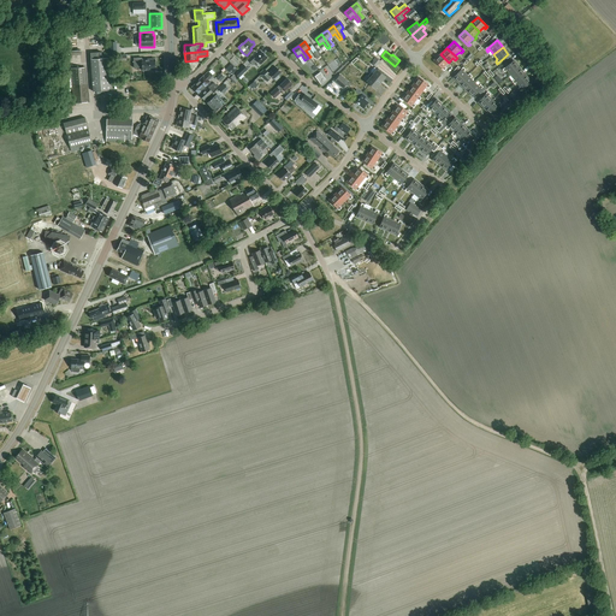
[(93,92),(107,90),(112,90),(110,58),(101,58),(100,52),(90,53),(93,92)]
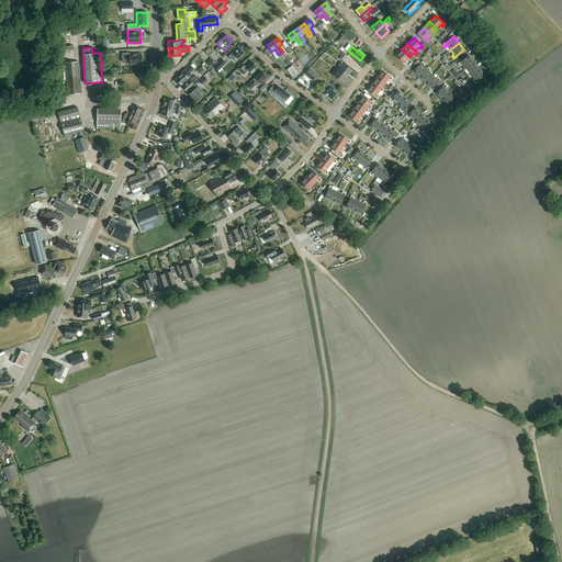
[(235,56),(238,58),(244,53),(239,48),(233,54),(233,53),(228,57),(231,59),(235,56)]
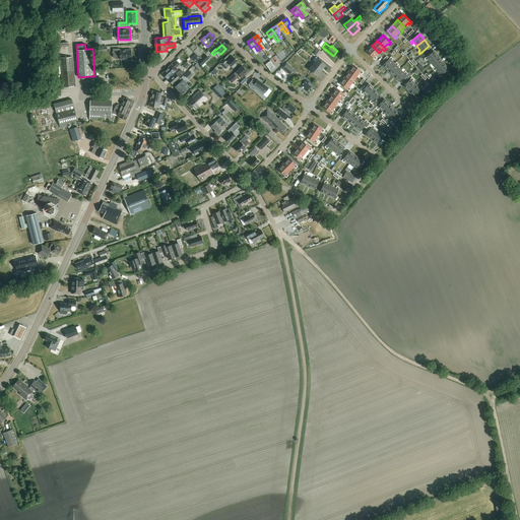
[(375,56),(379,53),(372,46),(367,52),(375,60),(377,58),(375,56)]
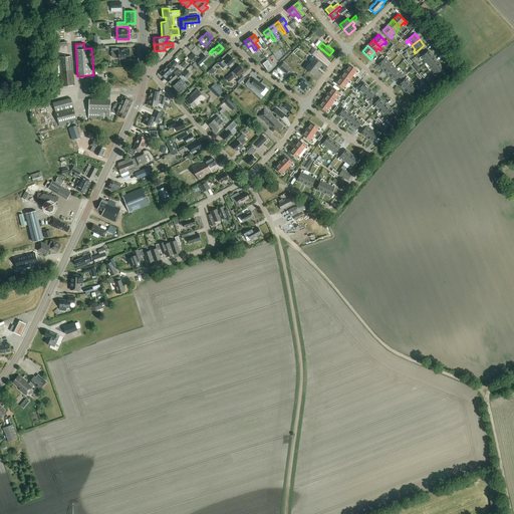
[(194,47),(193,49),(191,51),(196,56),(199,52),(194,47)]
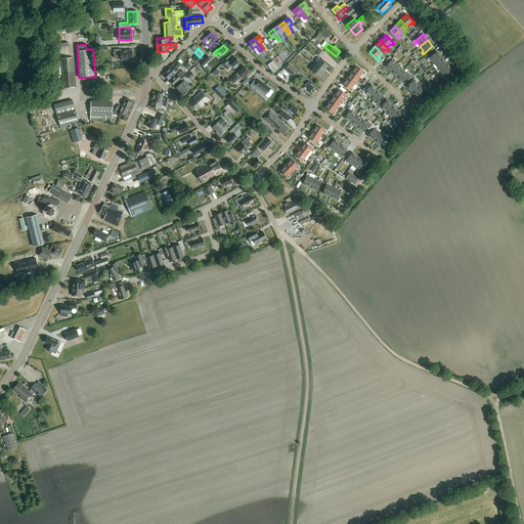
[(121,60),(132,59),(132,50),(121,51),(121,49),(114,49),(115,57),(121,57),(121,60)]
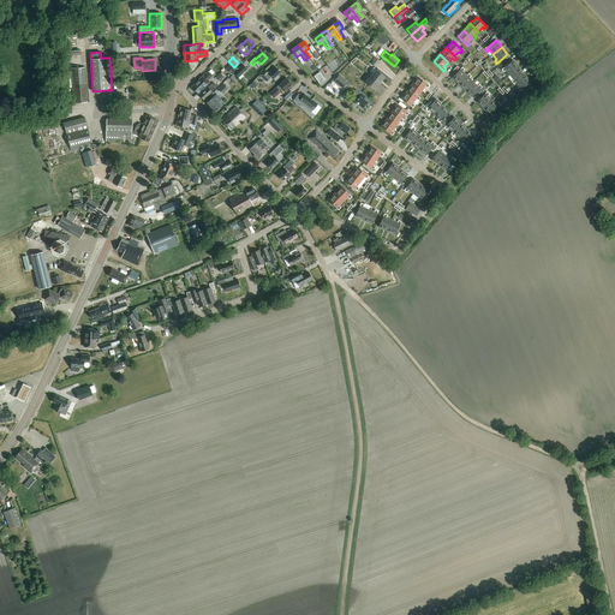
[(509,76),(519,69),(513,61),(502,70),(503,72),(506,71),(509,76)]
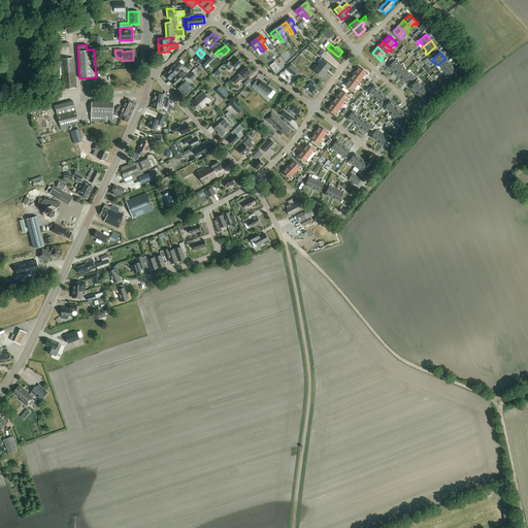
[(208,55),(207,56),(203,60),(200,64),(203,67),(207,63),(206,62),(210,58),(208,55)]
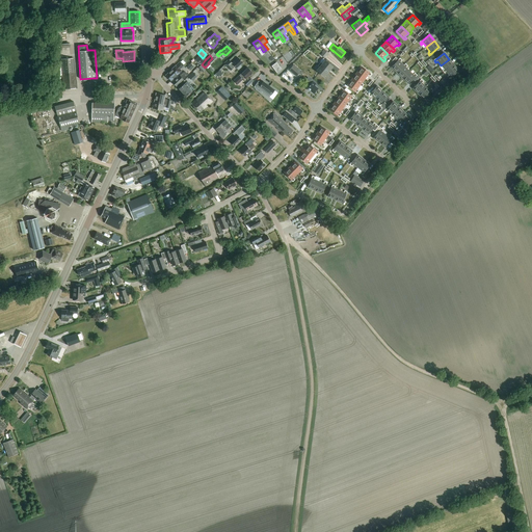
[(195,61),(200,65),(204,60),(201,57),(195,61)]
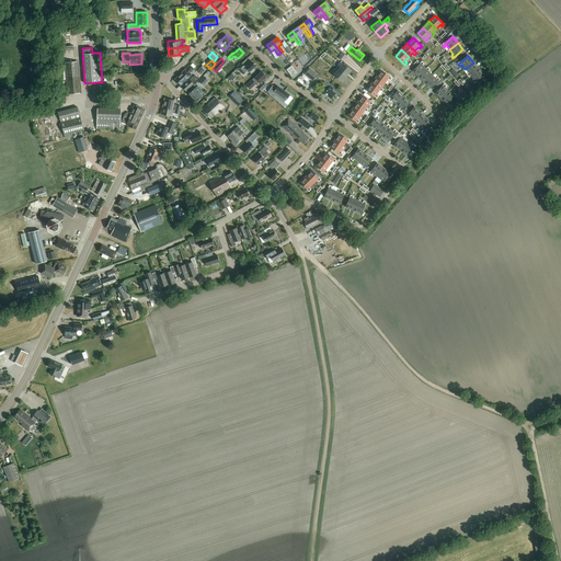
[(78,61),(64,63),(67,94),(81,93),(78,61)]
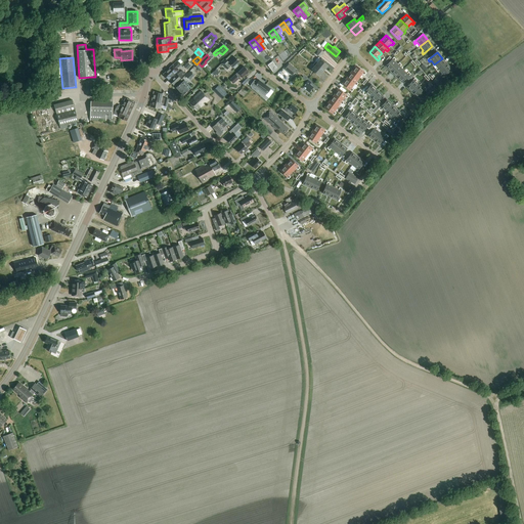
[(235,57),(229,62),(226,59),(221,63),(227,70),(231,66),(234,69),(237,66),(236,64),(239,61),(235,57)]
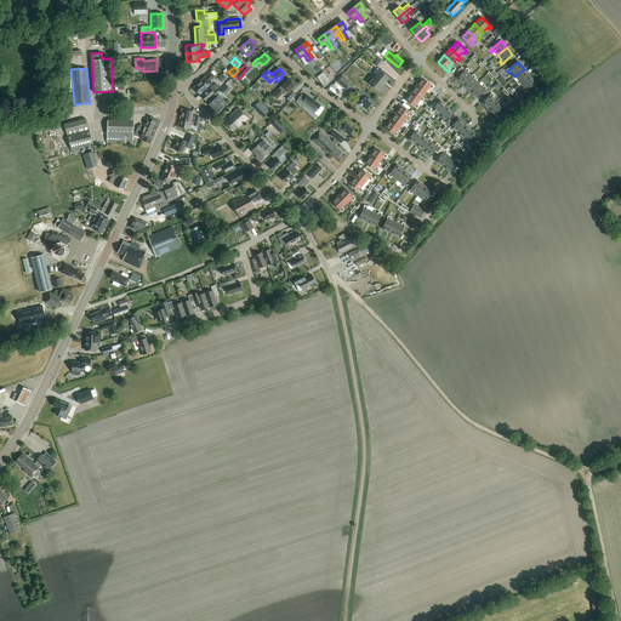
[(456,79),(463,85),(471,77),(467,73),(469,70),(467,68),(456,79)]
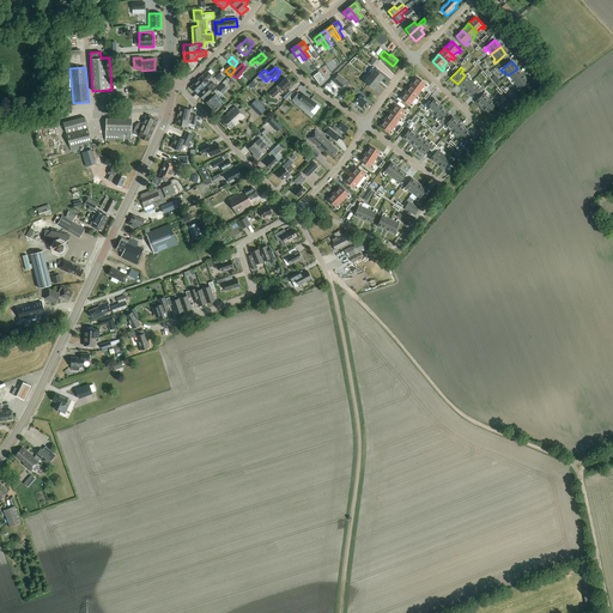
[(370,76),(380,83),(384,77),(375,68),(371,73),(370,72),(368,74),(370,76)]
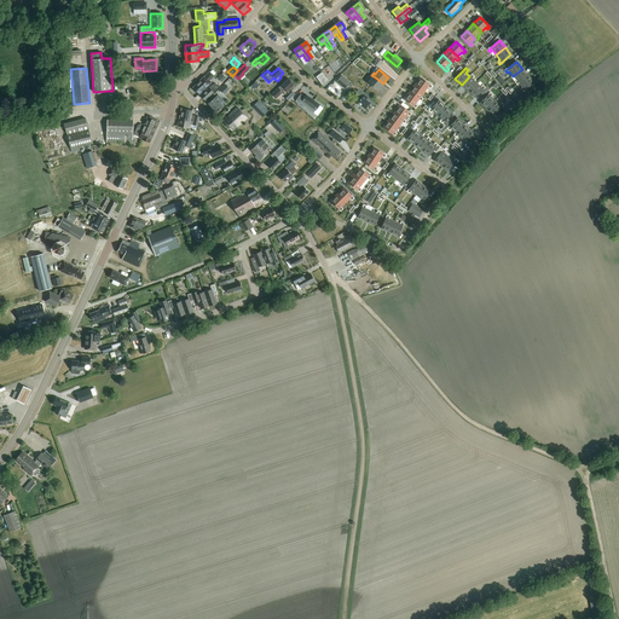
[(522,69),(513,76),(516,81),(515,82),(516,85),(519,84),(527,76),(522,69)]
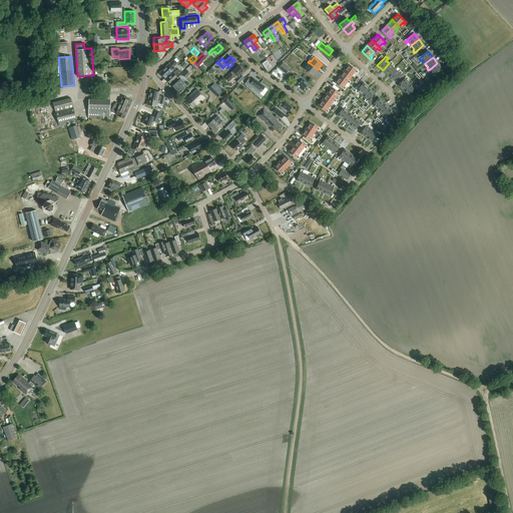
[(176,63),(173,60),(160,72),(165,78),(175,68),(174,66),(176,63)]
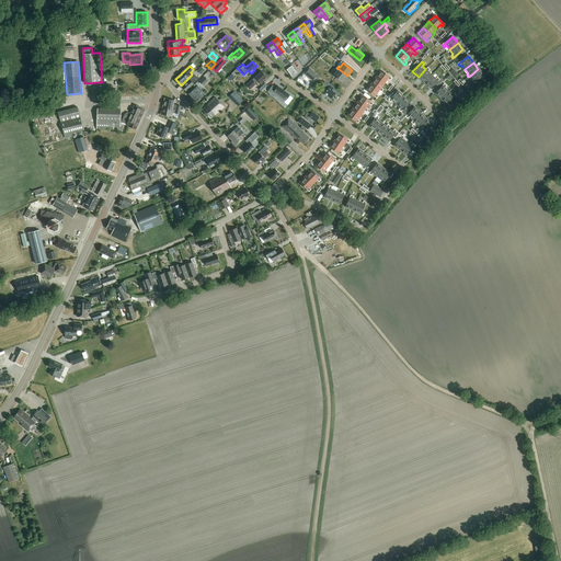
[(292,66),(286,70),(292,77),(297,73),(292,66)]
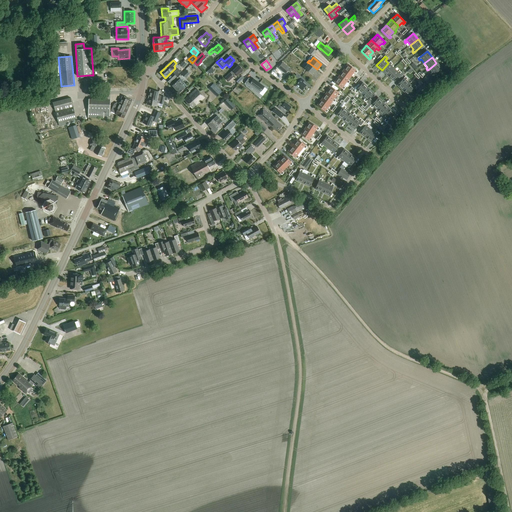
[(290,68),(282,62),(278,68),(285,74),(290,68)]
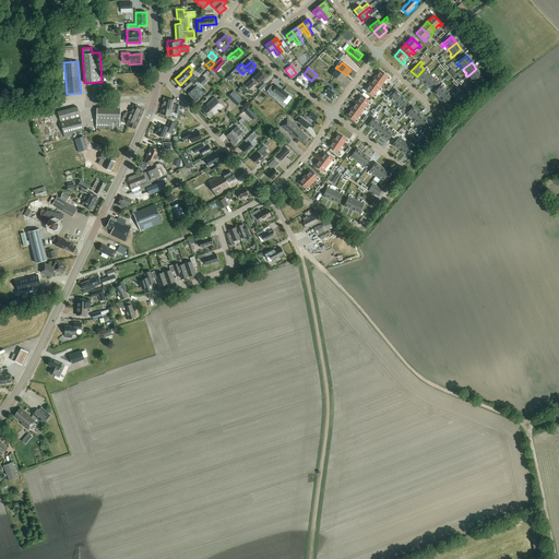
[(332,75),(341,82),(346,75),(337,69),(335,68),(334,70),(335,71),(332,75)]
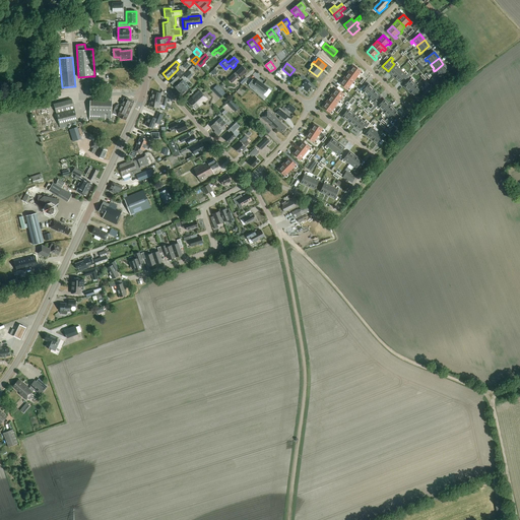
[(393,76),(400,70),(396,66),(398,64),(396,63),(394,64),(388,71),(393,76)]
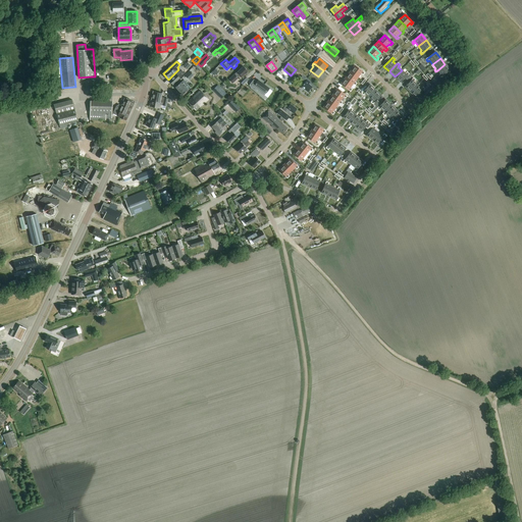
[(445,64),(437,70),(440,73),(438,75),(440,77),(450,69),(445,64)]
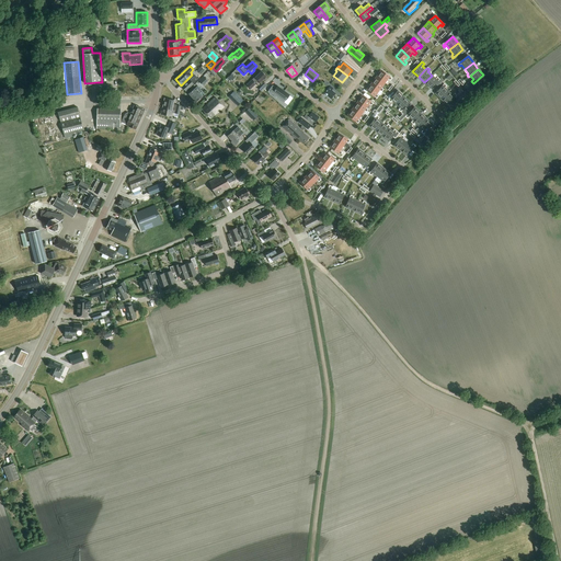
[(376,77),(385,83),(388,79),(390,80),(391,78),(381,70),(376,77)]
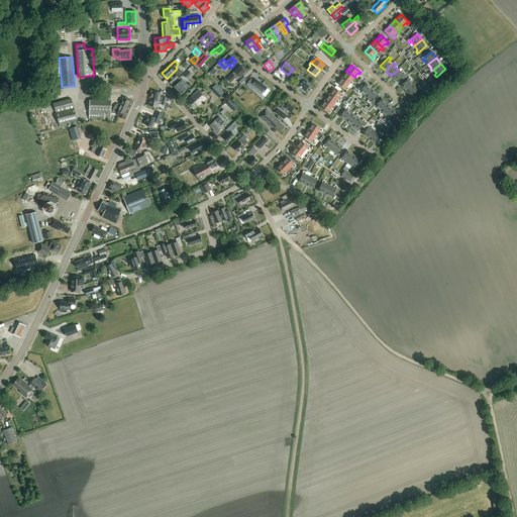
[(235,71),(230,76),(227,79),(231,82),(236,77),(235,76),(237,74),(239,76),(242,73),(244,74),(245,72),(244,71),(245,70),(241,66),(235,72),(235,71)]
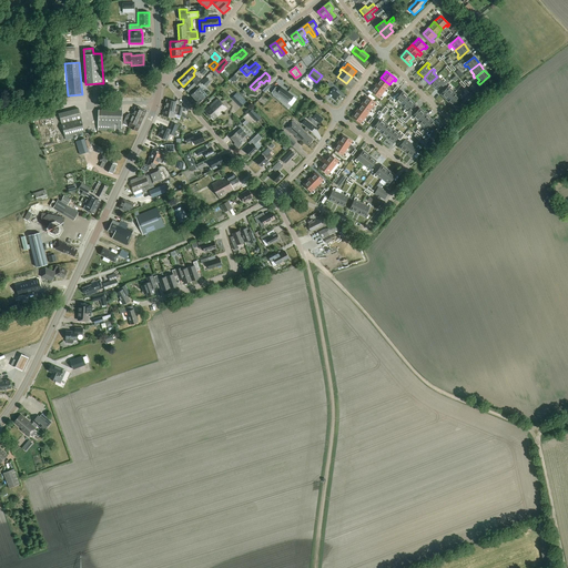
[(196,77),(192,81),(184,88),(189,92),(195,84),(196,84),(201,81),(196,77)]
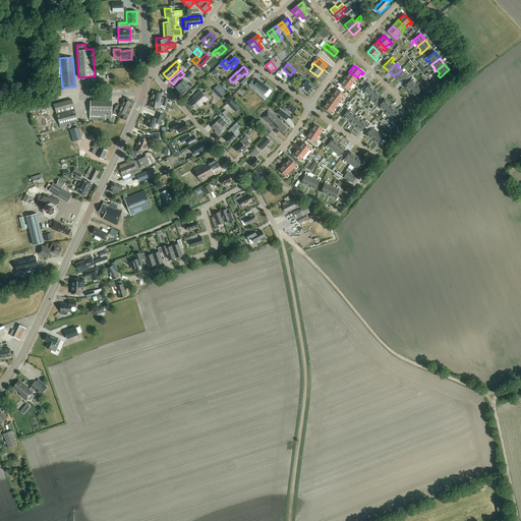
[(189,79),(193,75),(189,70),(184,75),(189,79)]
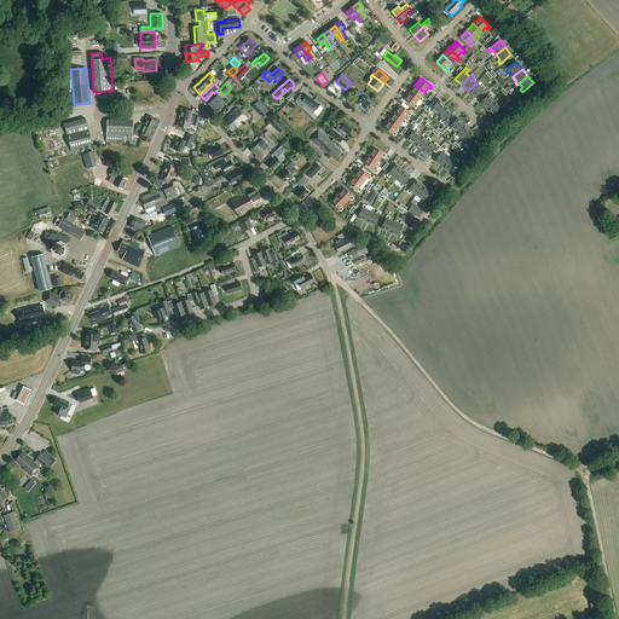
[(476,84),(468,91),(475,98),(480,92),(485,87),(482,86),(481,87),(476,84)]
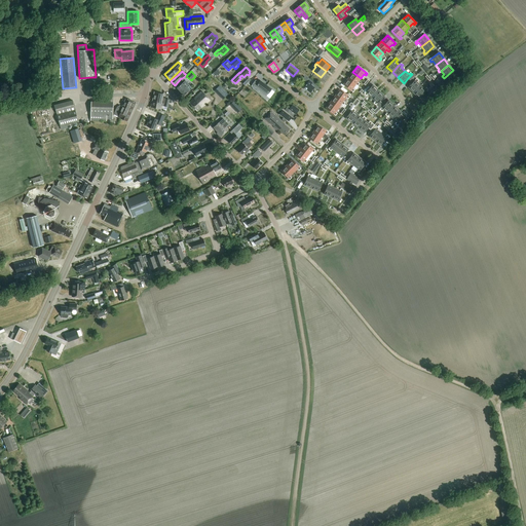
[(358,82),(361,78),(352,72),(348,79),(355,84),(358,86),(360,83),(358,82)]
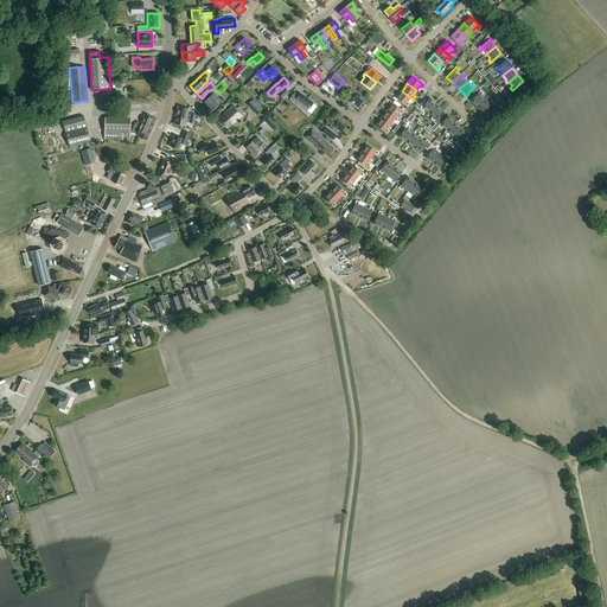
[(353,104),(353,103),(358,107),(363,101),(356,95),(357,94),(353,91),(353,90),(351,88),(347,93),(353,97),(351,101),(352,102),(351,103),(353,104)]
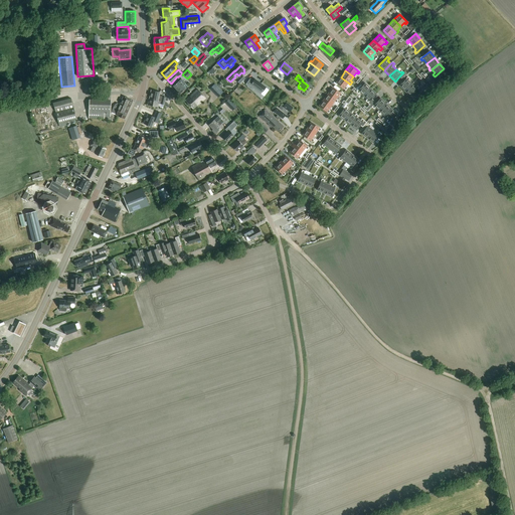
[(435,80),(430,75),(425,79),(431,84),(435,80)]
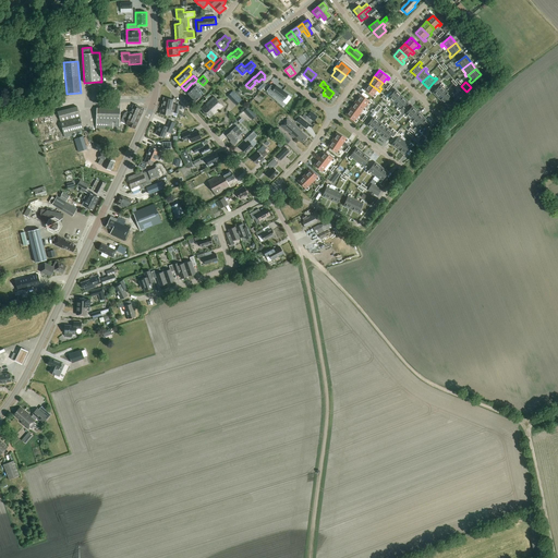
[(374,94),(377,89),(370,84),(364,91),(375,98),(376,96),(374,94)]
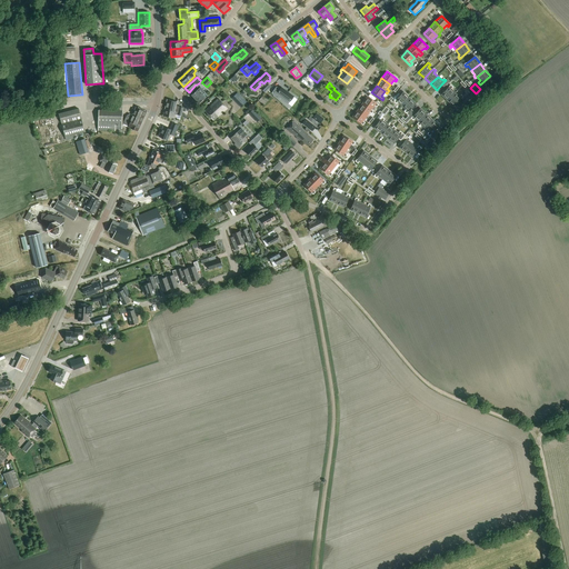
[(448,100),(455,93),(451,89),(452,87),(450,86),(441,95),(448,100)]
